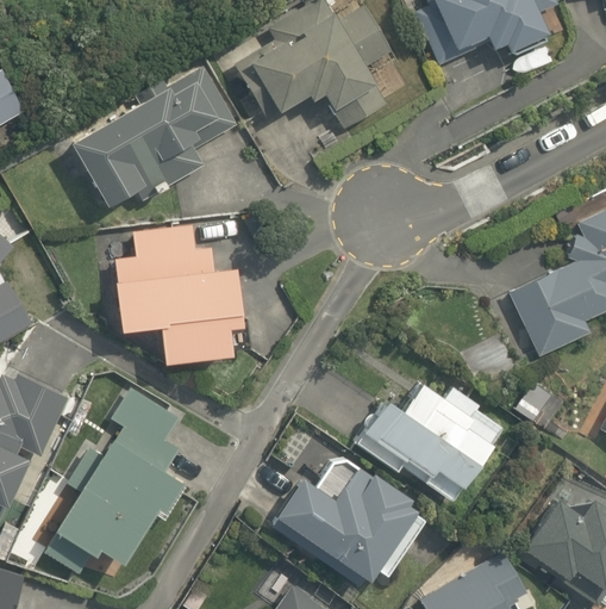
[(276,39),(233,64),(269,125),(308,101),(313,111),(326,104),(343,132),(385,109),(373,88),(382,82),(368,57),(383,48),(360,7),(331,24),(318,0),(314,0),(269,26),(276,39)]
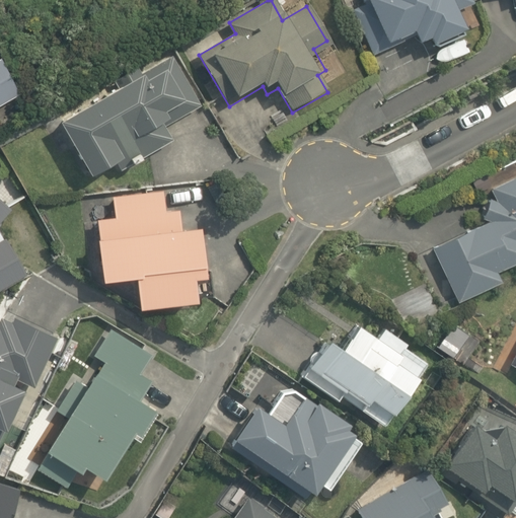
[(439,47),(473,32),(461,3),(467,0),(357,0),(350,3),(371,56),(418,37),(422,47),(436,41),(439,47)]
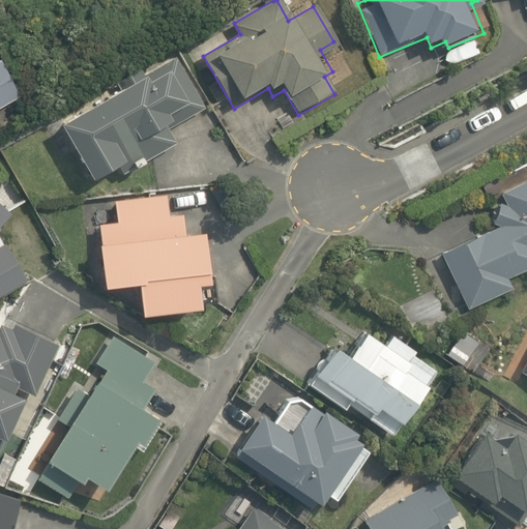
[(177,58),(62,126),(96,184),(137,160),(132,150),(206,106),(177,58)]
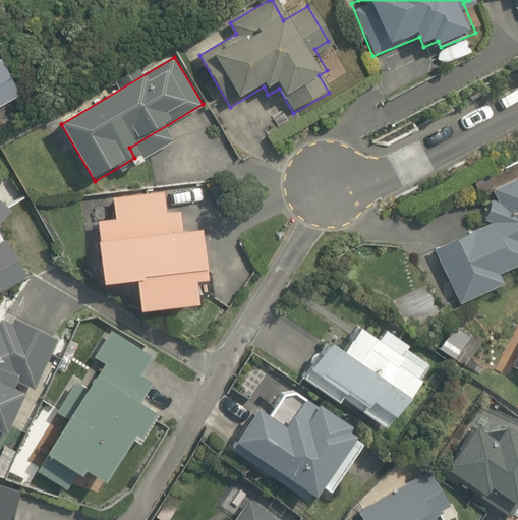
[(0,118),(23,107),(0,64),(0,118)]
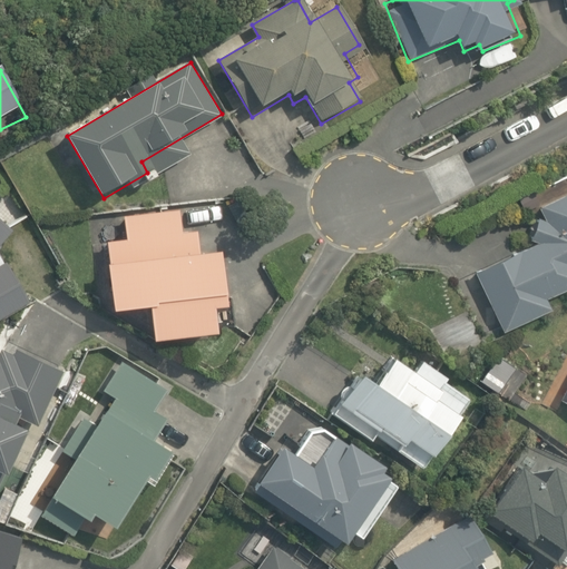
[(566,200),(543,215),(525,248),(472,272),(506,345),(557,322),(548,302),(566,292),(566,200)]
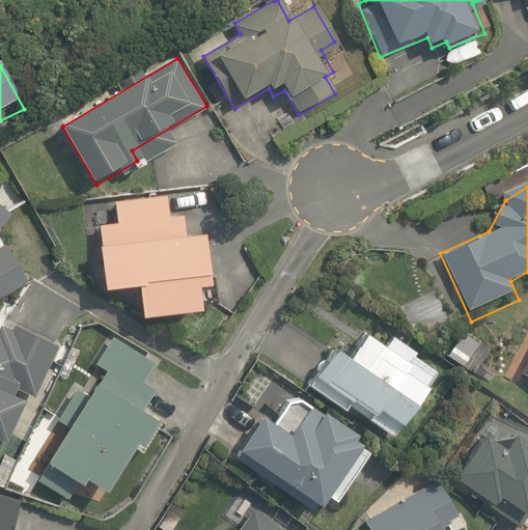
[(118,220),(98,223),(107,290),(141,285),(146,321),(206,312),(203,290),(216,288),(207,233),(187,236),(184,215),(172,217),(169,194),(116,201),(118,220)]
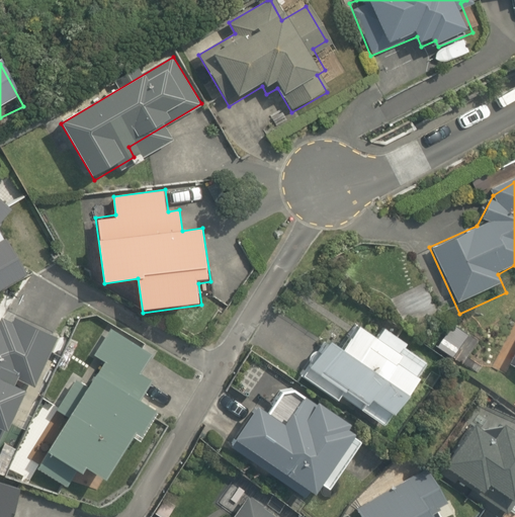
[(0,210),(9,199),(0,192),(0,289),(24,276),(0,233),(0,210)]
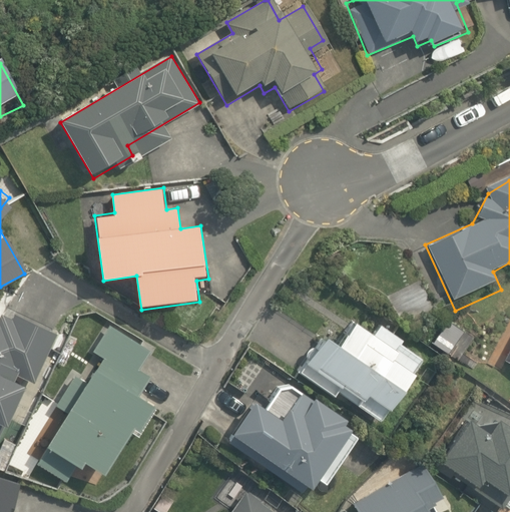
[(0,426),(9,429),(51,329),(12,313),(7,324),(0,321),(0,426)]
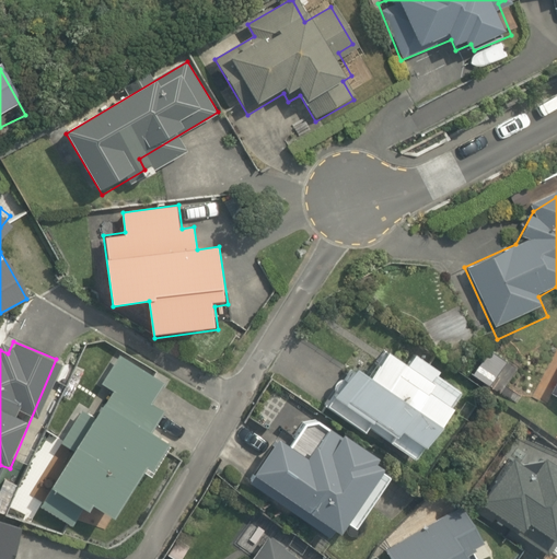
[(109,391),(90,422),(77,414),(57,445),(70,453),(38,507),(73,527),(84,510),(91,514),(96,504),(122,520),(170,441),(151,429),(162,411),(147,403),(162,377),(116,350),(96,382),(109,391)]
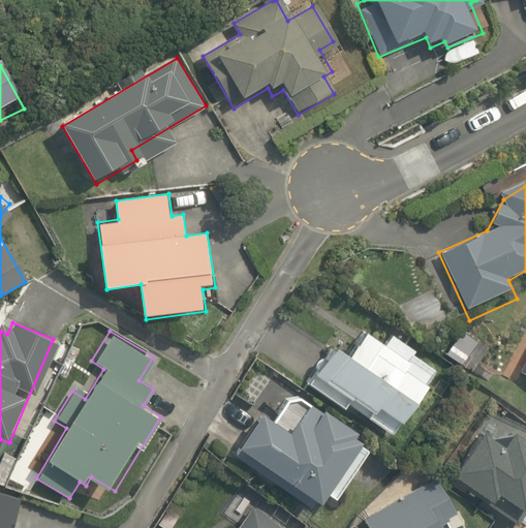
[(383,412),(408,429),(445,375),(414,354),(418,349),(397,335),(389,346),(368,331),(349,359),(334,348),(316,375),(379,417),(383,412)]
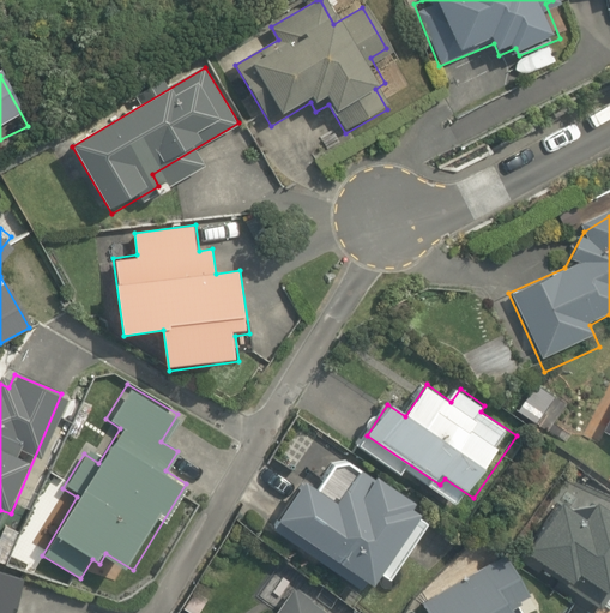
[(305,486),(281,522),(378,588),(386,576),(397,583),(435,526),(361,476),(339,509),(305,486)]
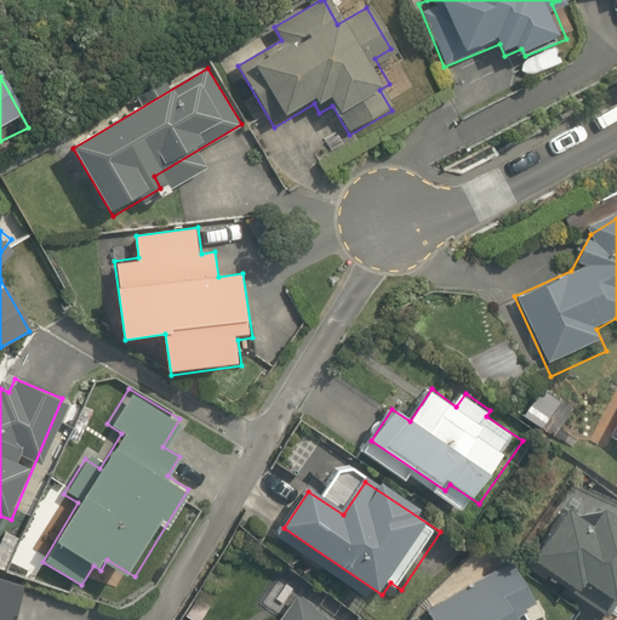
[(592,525),(573,511),(536,559),(609,616),(616,606),(616,515),(606,506),(592,525)]
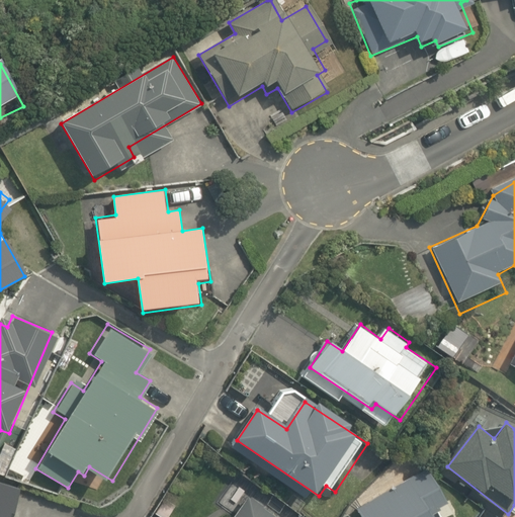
[(447,502),(426,467),(357,509),(361,516),(440,516),(435,509),(447,502)]
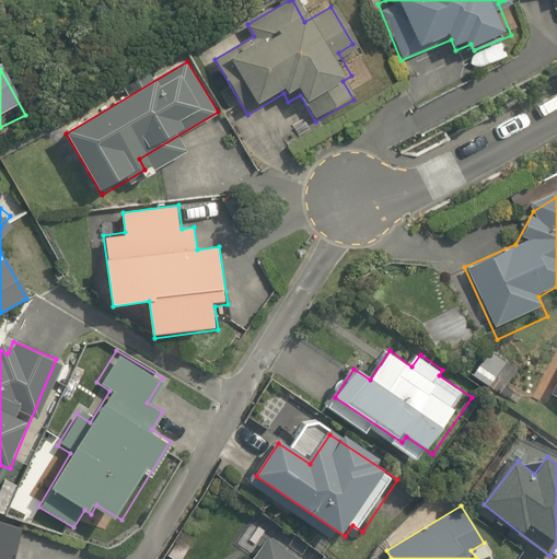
[(0,558),(8,558),(21,524),(0,516),(0,558)]
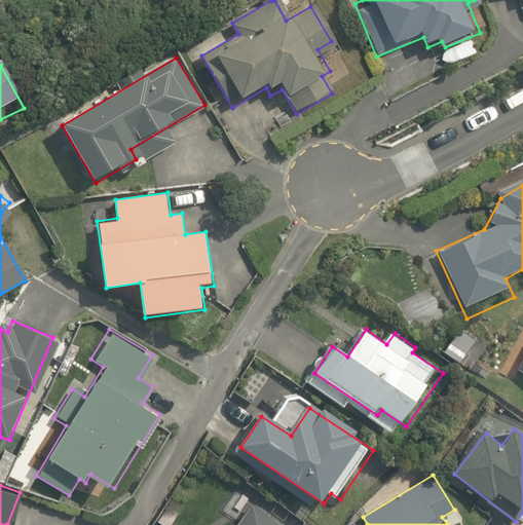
[(282,524),(254,505),(240,524),(282,524)]
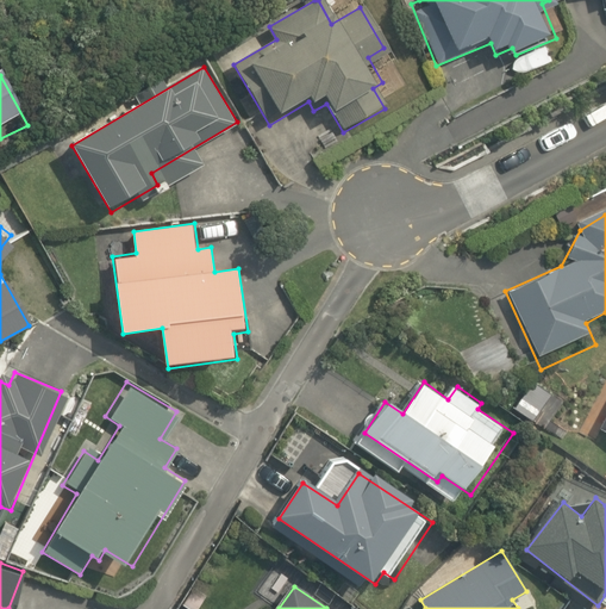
All buildings are outlined.
